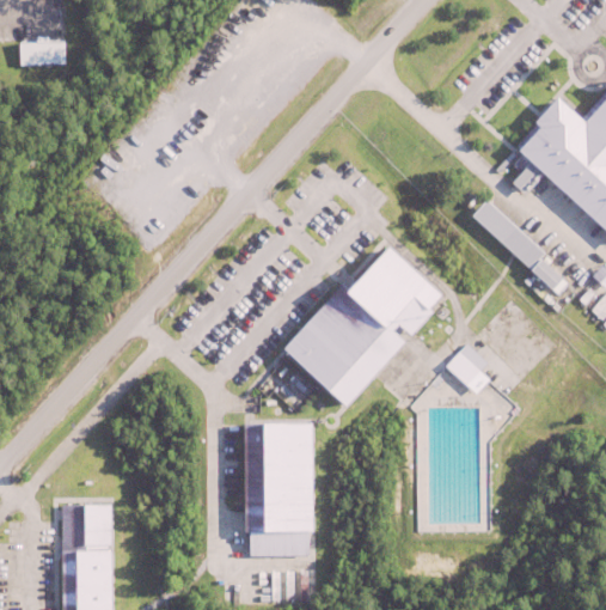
[(73,42),(73,68),(26,68),(26,42),(43,42),(43,38),(55,38),(55,42),(73,42)]
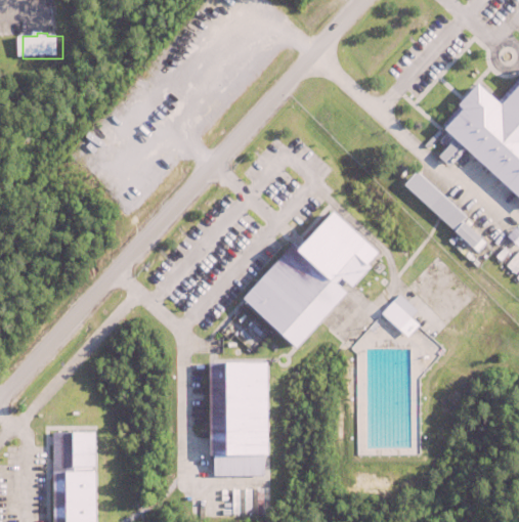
[(518,196),(445,128),(464,109),(459,104),(479,82),(503,103),(518,86),(518,196)]
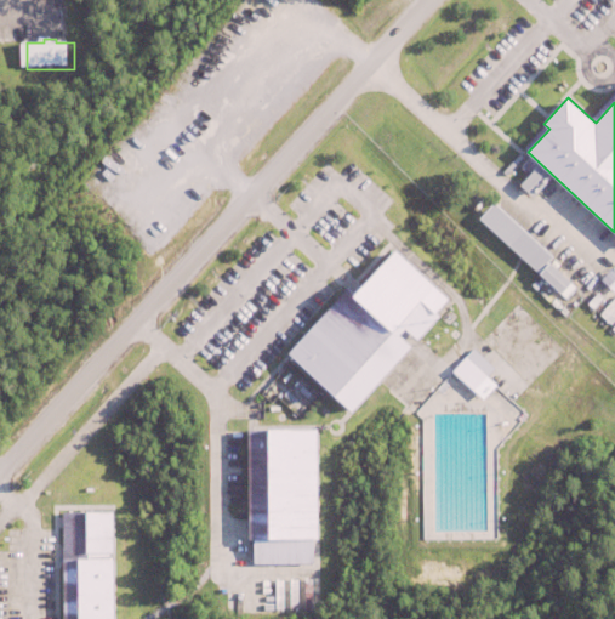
[(479,221),(494,204),(553,257),(539,273),(479,221)]
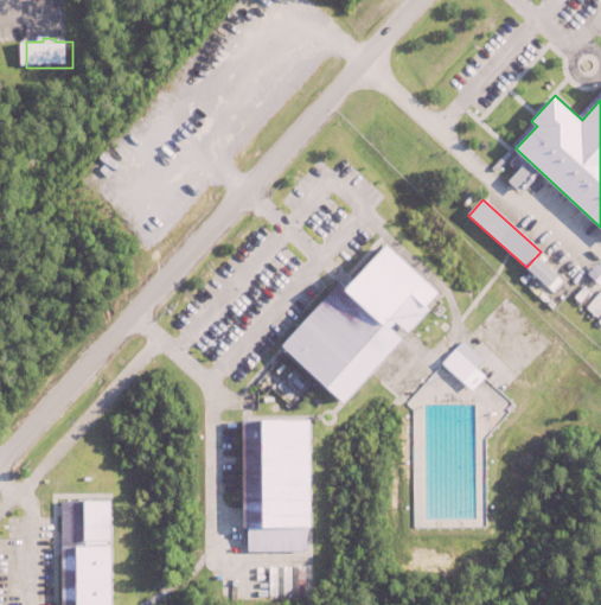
[(426,307),(411,294),(327,387),(282,346),(340,282),(347,288),(387,246),(439,293),(426,307)]
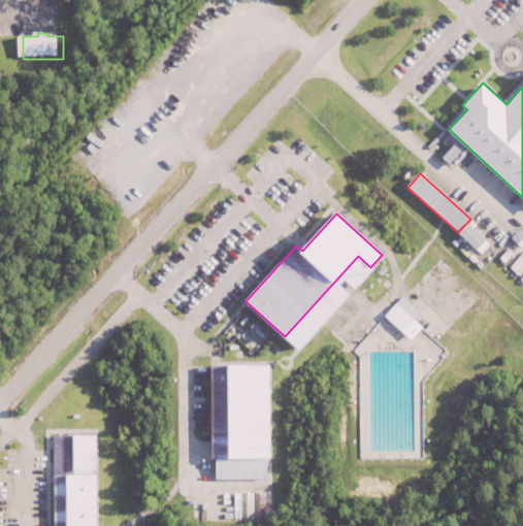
[(460,234),(469,224),(487,241),(486,242),(490,247),(483,255),(460,234)]
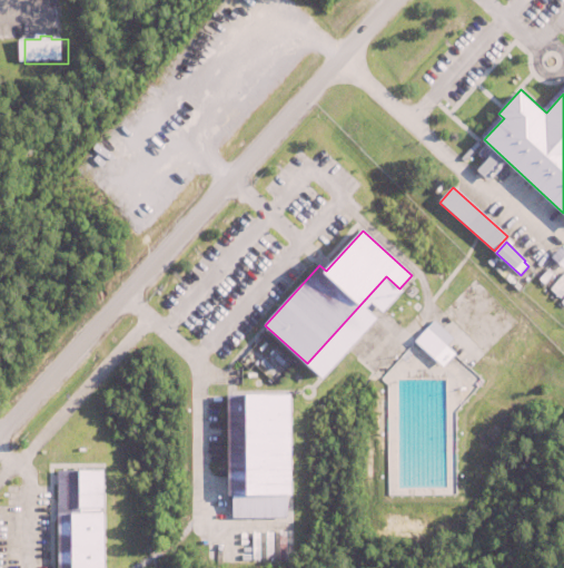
[(422,342),(438,324),(447,333),(443,338),(453,346),(439,360),(422,342)]
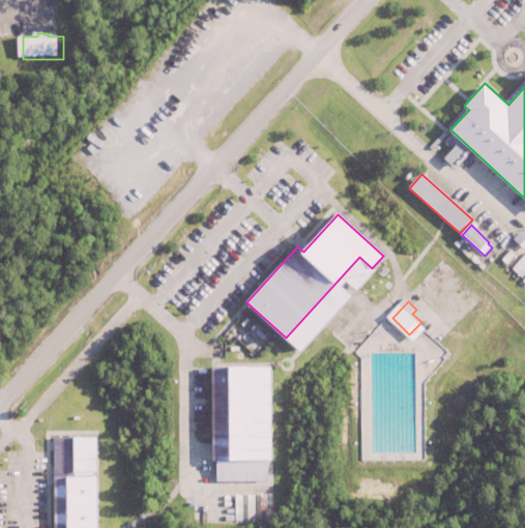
[(211,367),(271,365),(272,462),(268,462),(268,482),(216,484),(215,462),(211,462),(211,367)]
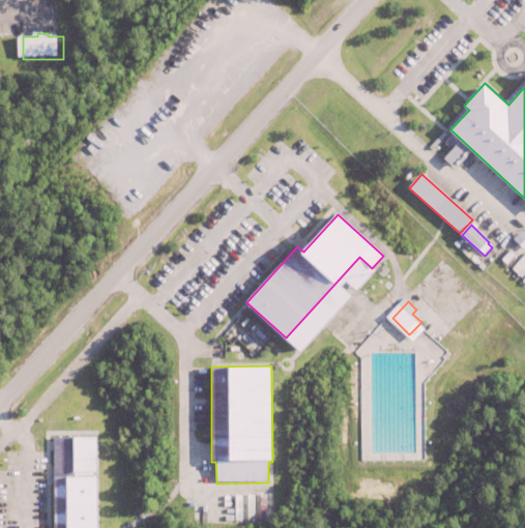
[(54,527),(54,438),(97,438),(97,527),(54,527)]
